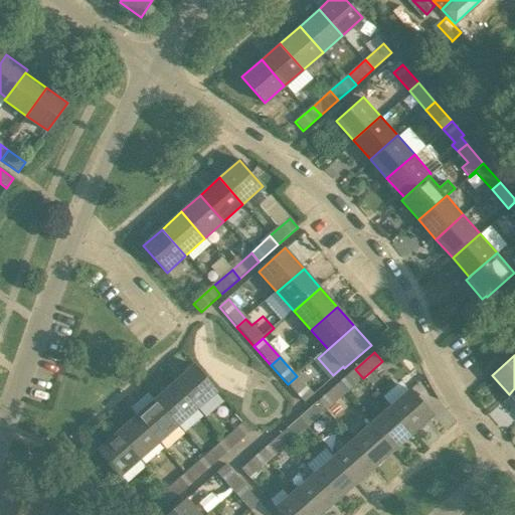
[(193,365),(174,382),(197,409),(217,392),(193,365)]
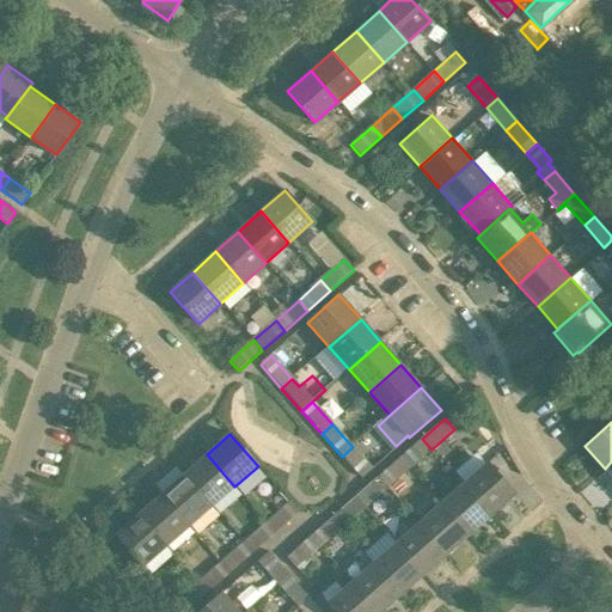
[(409,470),(432,450),(422,439),(399,459),(409,470)]
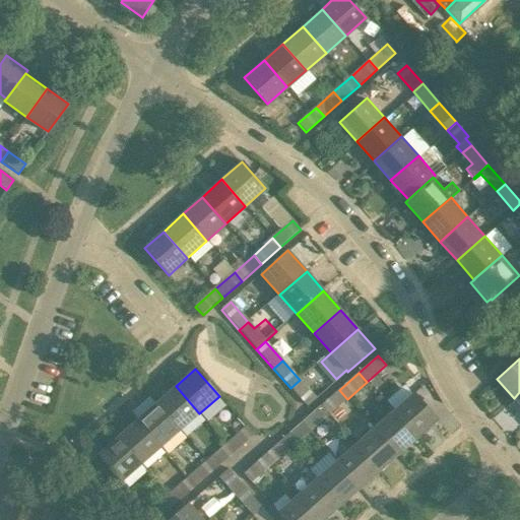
[(317,400),(300,380),(290,388),(308,407),(317,400)]
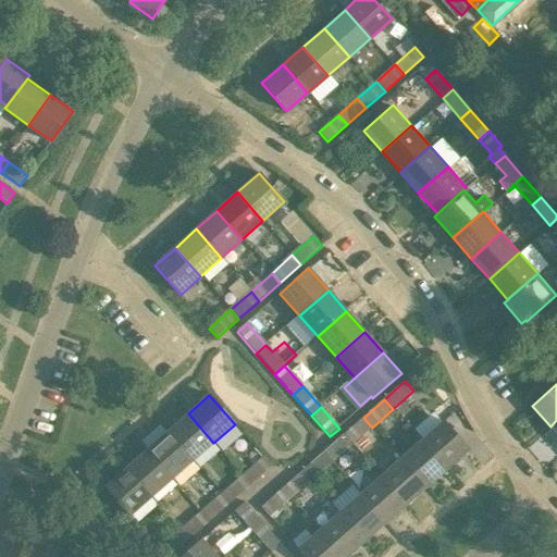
[(188,413),(166,432),(193,461),(213,443),(188,413)]
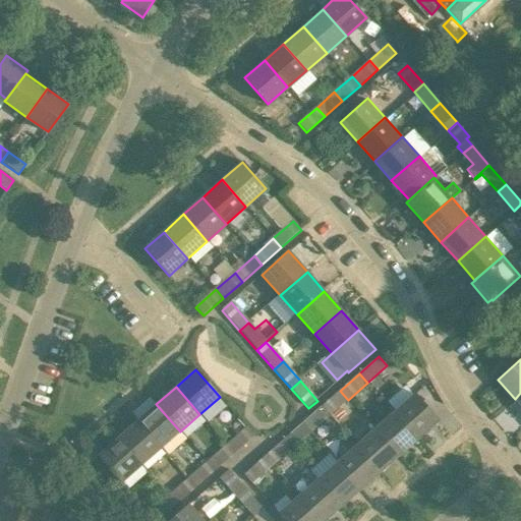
[(330,417),(348,400),(340,391),(321,408),(330,417)]
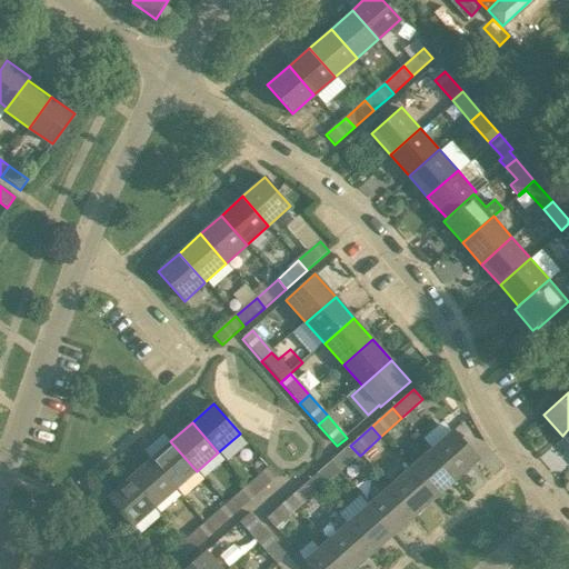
[(452,430),(429,451),(456,480),(479,459),(452,430)]
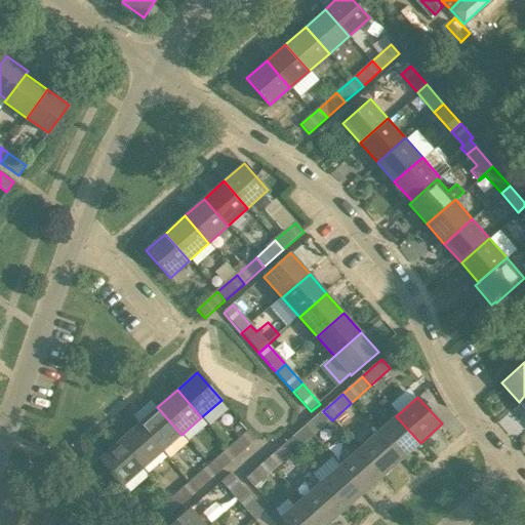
[(162,452),(182,435),(157,407),(137,425),(162,452)]
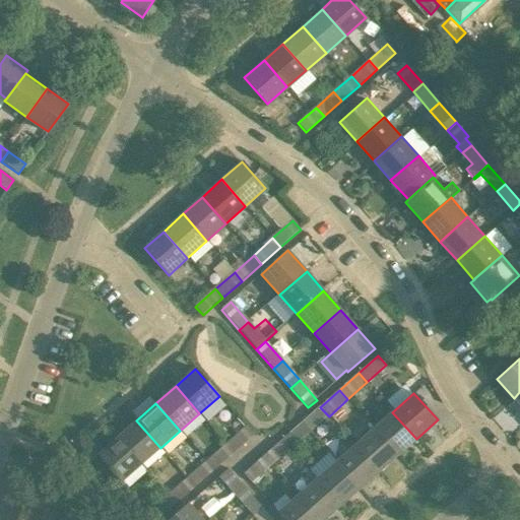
[(310,433),(329,416),(320,407),(302,424),(310,433)]
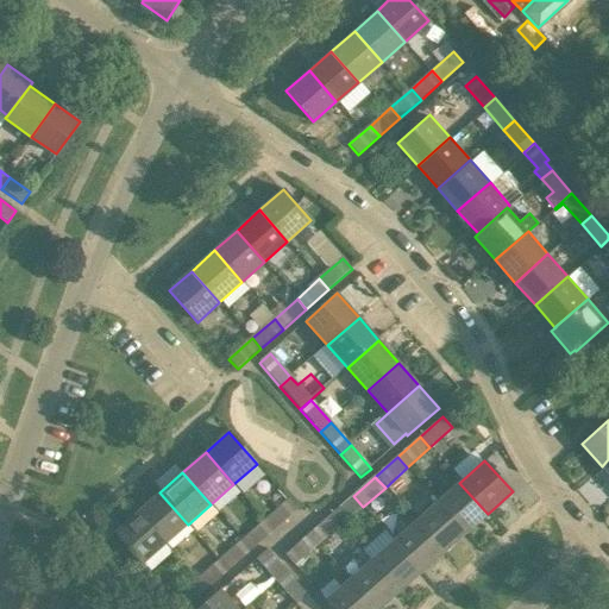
[(437,502),(465,534),(488,514),(459,483),(437,502)]
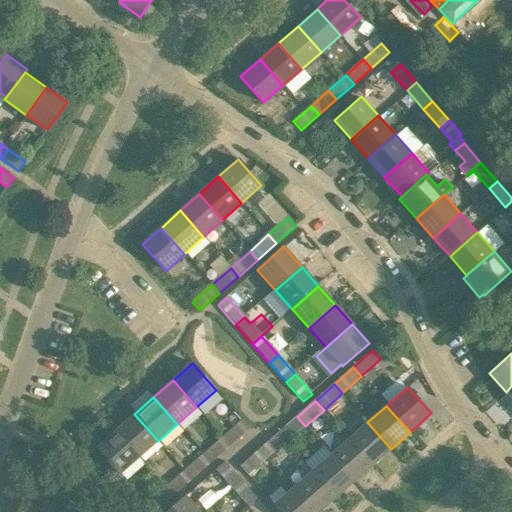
[(139,458),(158,441),(134,414),(115,431),(139,458)]
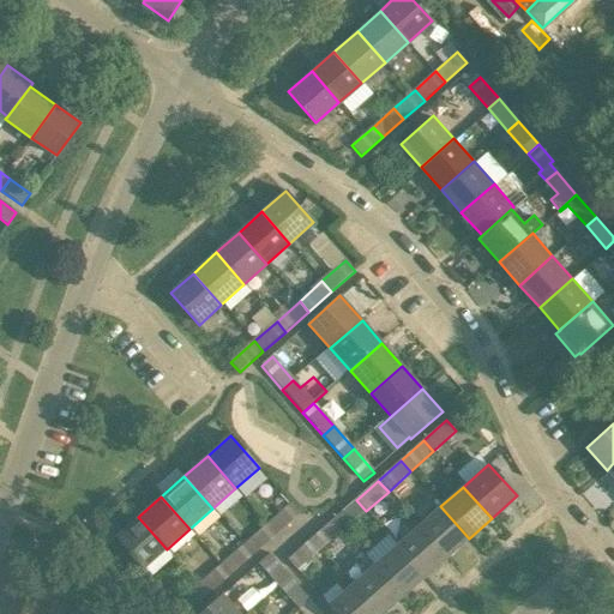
[(343,531),(366,511),(356,500),(333,521),(343,531)]
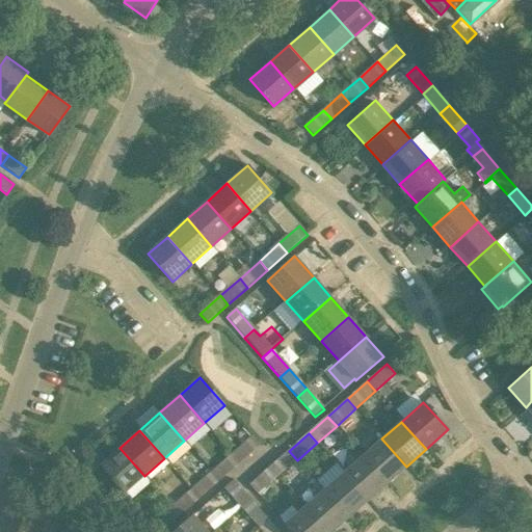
[(251,437),(232,455),(239,464),(260,447),(251,437)]
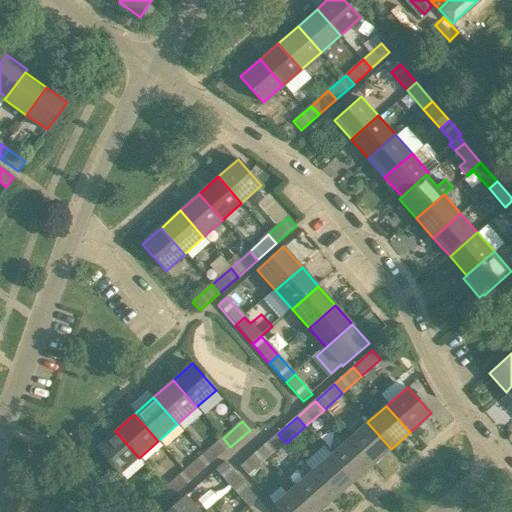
[(391,449),(367,422),(348,439),(372,466),(391,449)]
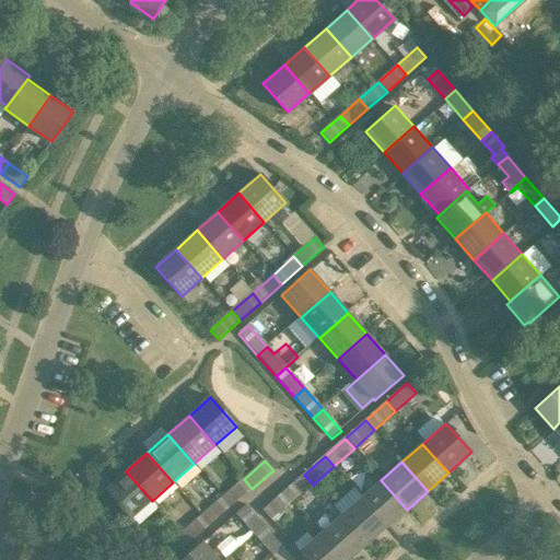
[(130,520),(152,501),(126,471),(104,490),(130,520)]
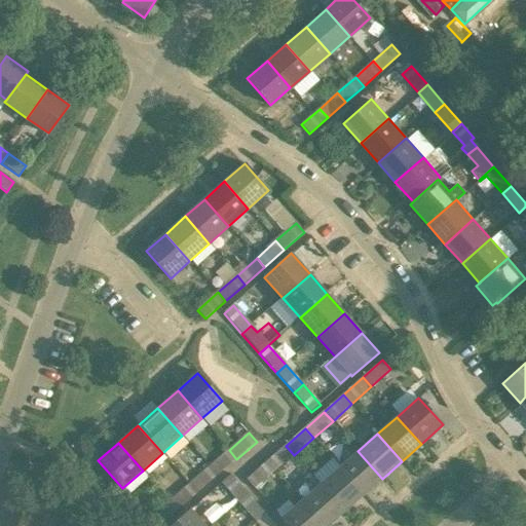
[(274,473),(294,455),(286,446),(266,463),(274,473)]
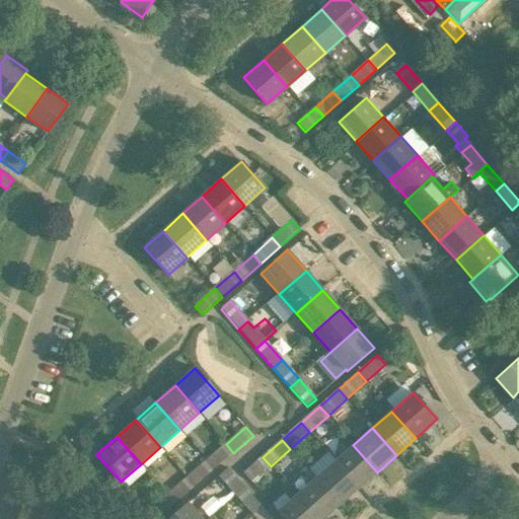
[(214,470),(233,453),(226,444),(206,461),(214,470)]
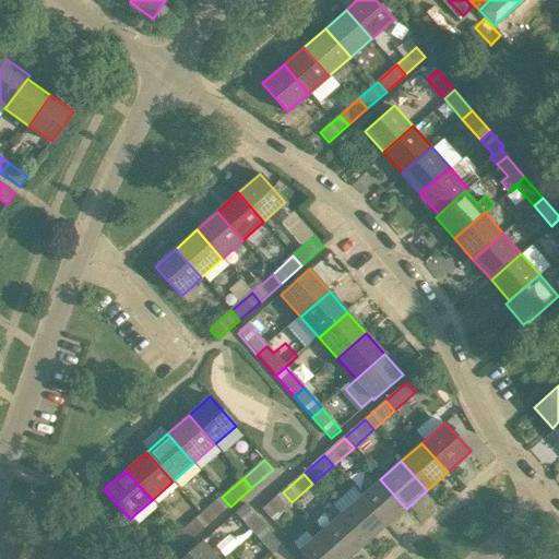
[(406,509),(380,479),(361,497),(387,526),(406,509)]
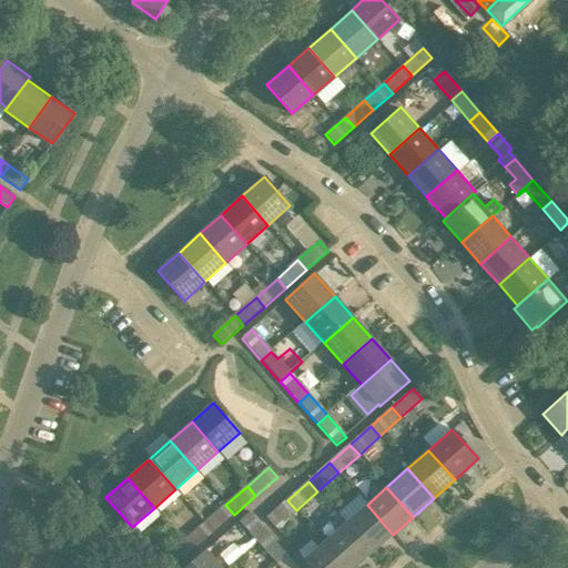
[(393,535),(367,505),(359,496),(337,515),(345,524),(372,554),(393,535)]
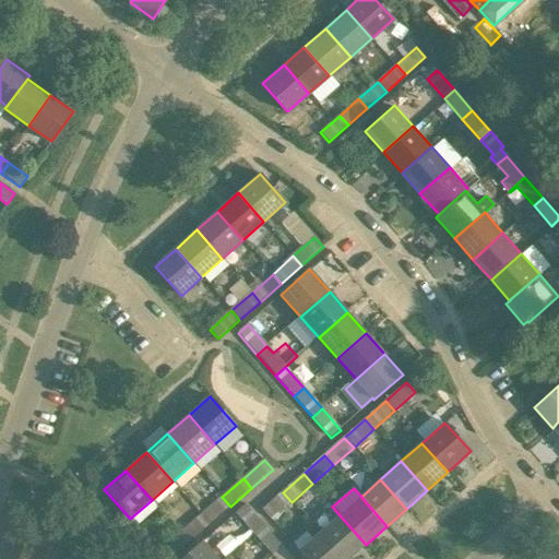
[(271,521),(292,502),(283,492),(262,511),(271,521)]
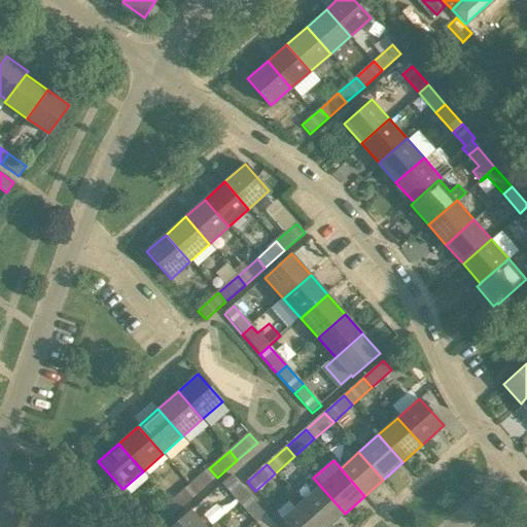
[(198,494),(217,478),(209,468),(189,486),(198,494)]
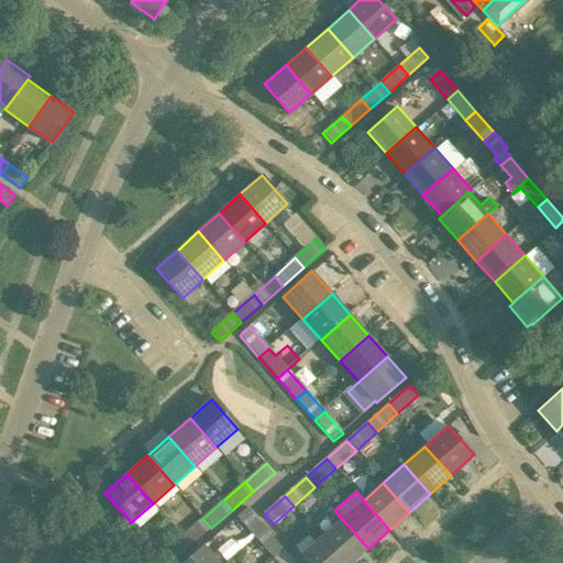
[(238,517),(256,538),(266,529),(247,508),(238,517)]
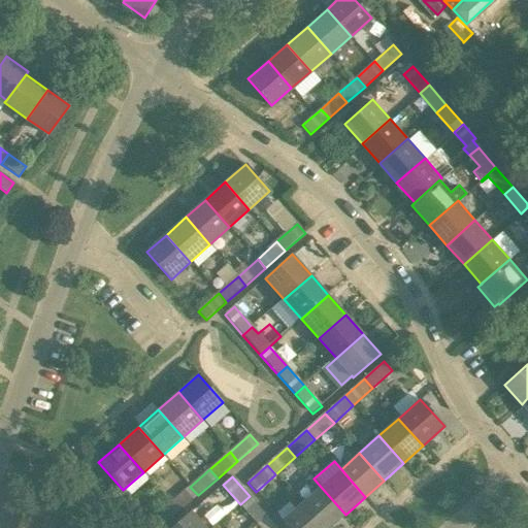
[(178,513),(198,495),(190,487),(170,503),(178,513)]
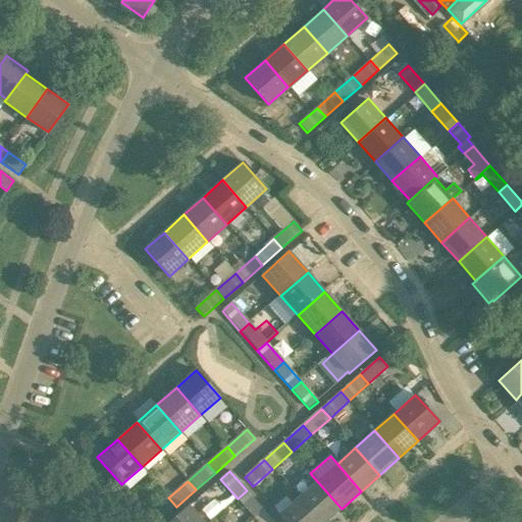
[(326,521),(342,509),(317,481),(298,499),(318,521),(326,521)]
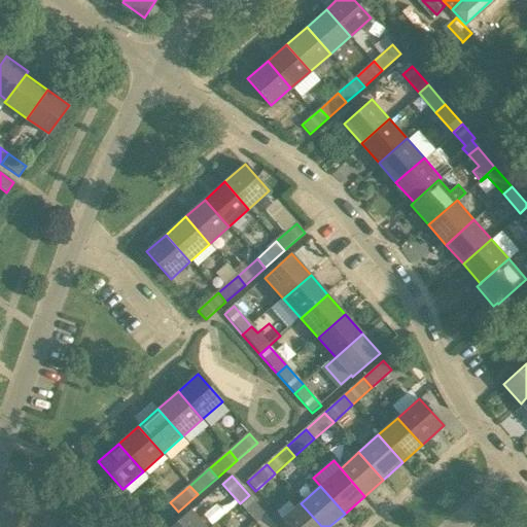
[(267,515),(249,495),(240,503),(256,523),(267,515)]
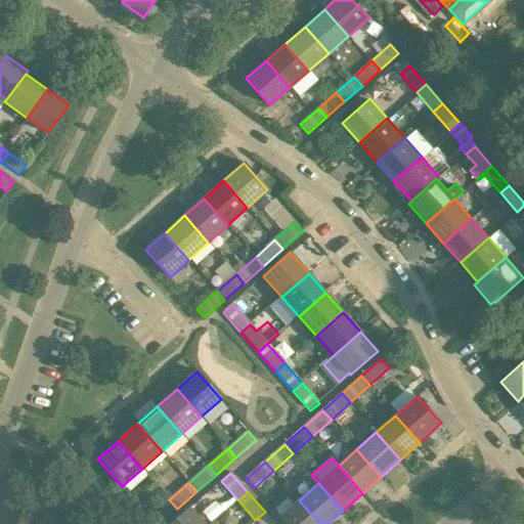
[(155,523),(159,523),(177,509),(169,499),(149,517),(155,523)]
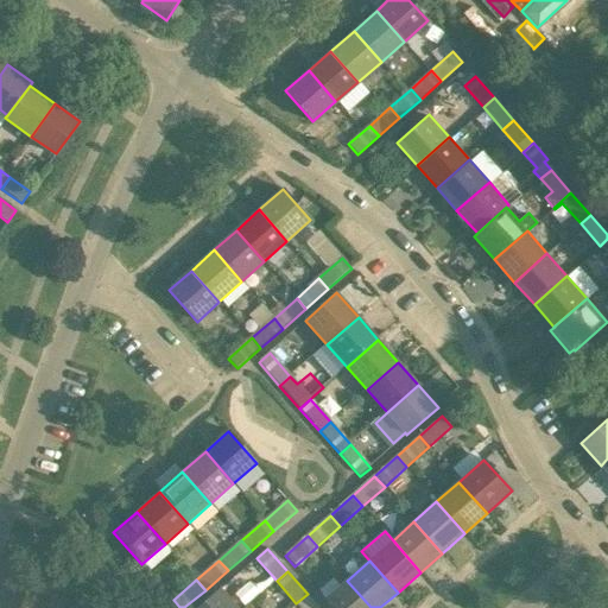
[(331,607),(371,607),(347,581),(325,600),(331,607)]
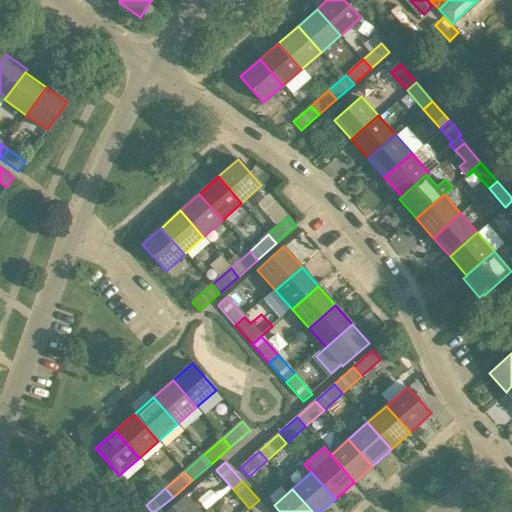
[(167,511),(198,511),(185,497),(167,511)]
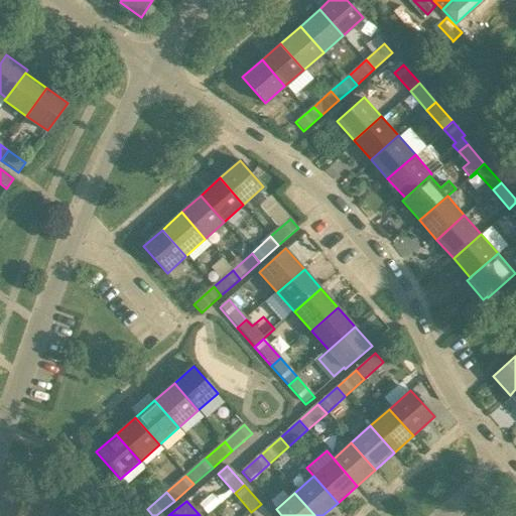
[(270,515),(261,504),(251,512),(254,515),(270,515)]
